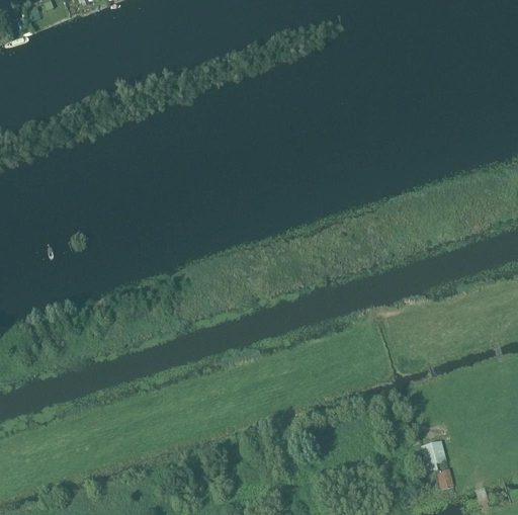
[(52,0),(44,3),(47,10),(54,7),(52,0)]
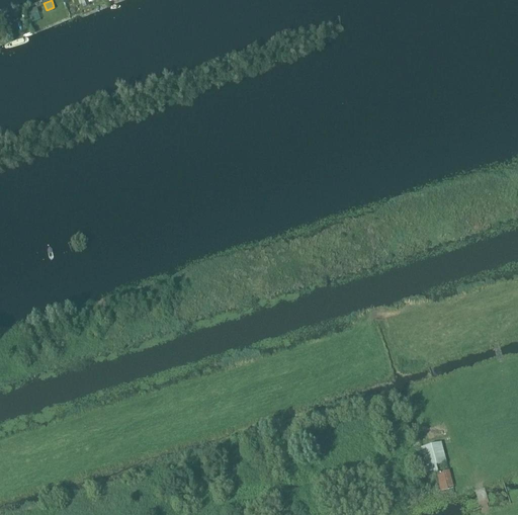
[(34,7),(25,9),(28,18),(31,17),(29,11),(35,10),(34,7)]
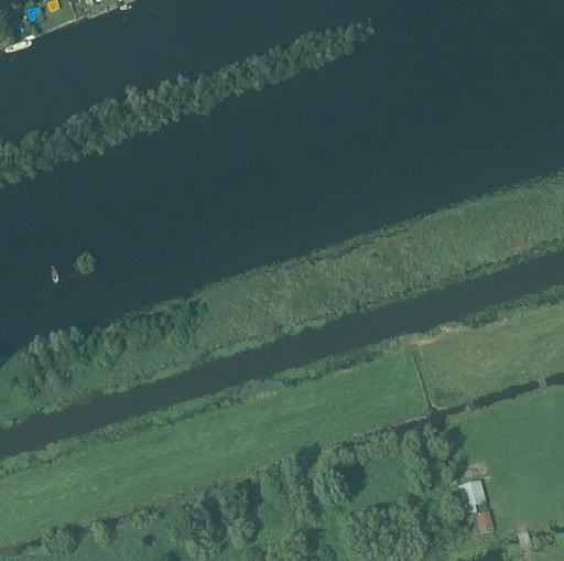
[(470,506),(486,502),(480,479),(458,485),(466,511),(472,510),(470,506)]
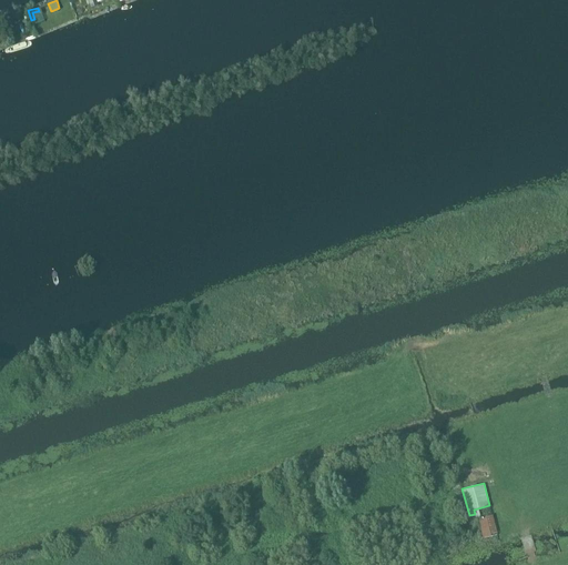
[(478,517),(484,538),(498,535),(493,514),(478,517)]
